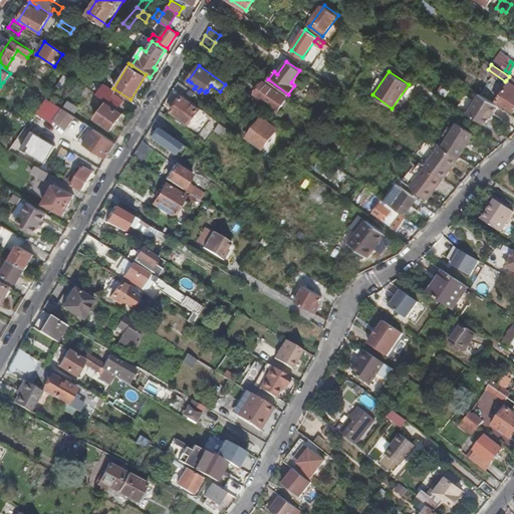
[(513,79),(509,76),(506,80),(508,82),(495,101),(512,112),(513,108),(513,79)]
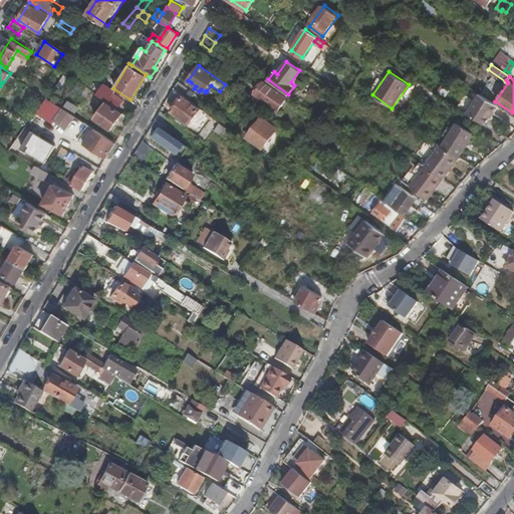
[(288,97),(264,81),(262,85),(261,84),(257,89),(258,90),(255,94),(265,101),(264,102),(270,106),(271,104),(279,110),(288,97)]
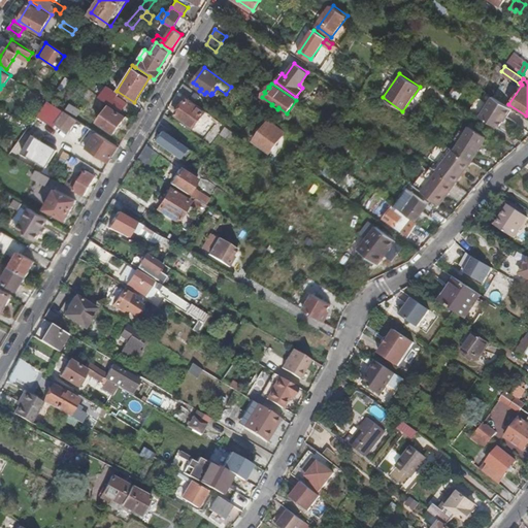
[(333,98),(339,91),(331,84),(325,92),(333,98)]
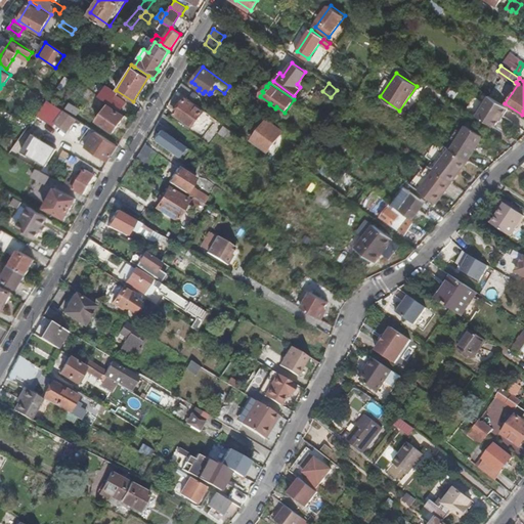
[(180,84),(177,89),(186,96),(188,98),(191,93),(180,84)]
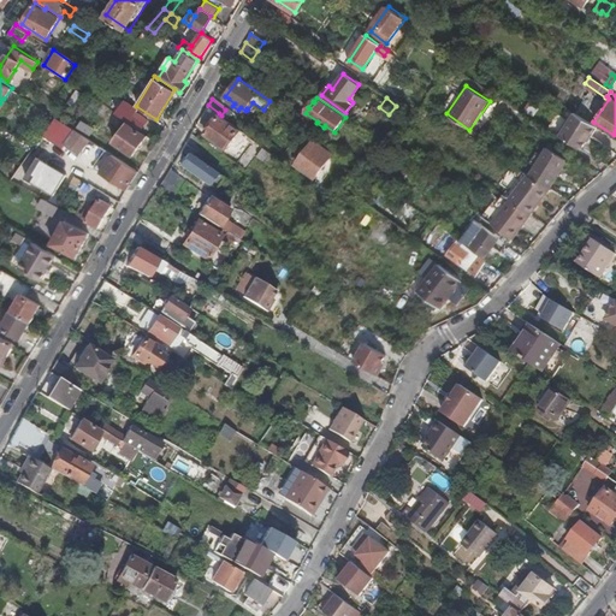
[(114,113),(128,122),(140,130),(146,119),(135,111),(136,108),(123,100),(114,113)]
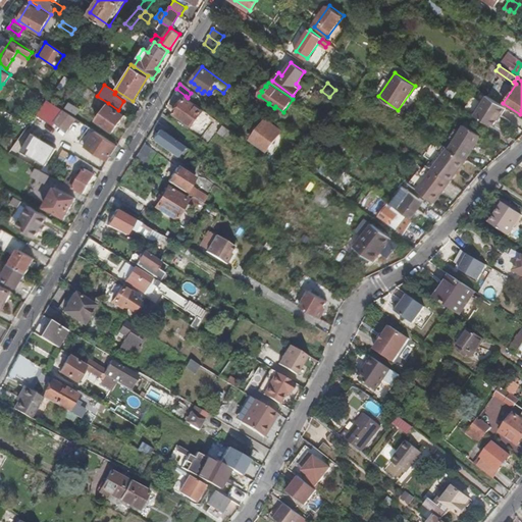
[(38,99),(41,95),(33,89),(30,94),(38,99)]
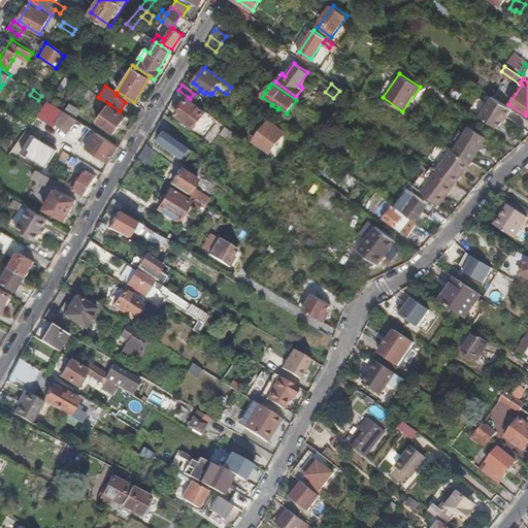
[(502,122),(510,107),(492,96),(480,116),(498,127),(502,121),(502,122)]
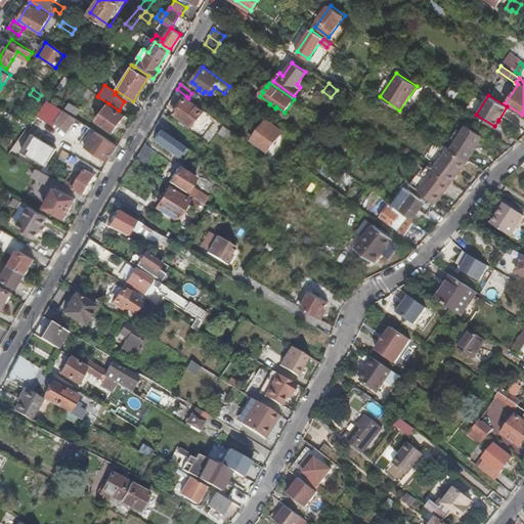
[(188,98),(186,96),(174,114),(191,127),(204,110),(188,98)]
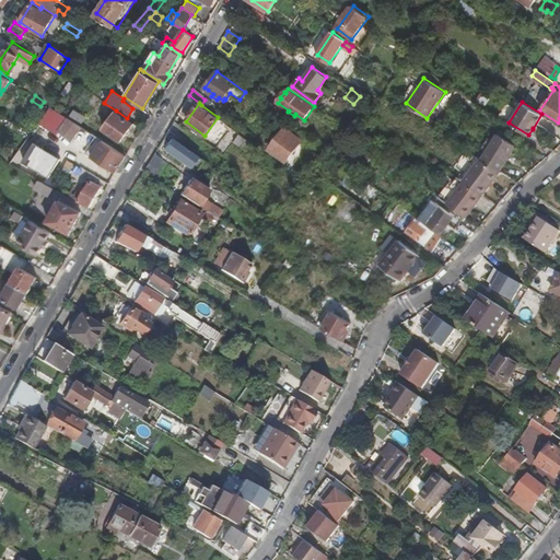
[(70,115),(81,123),(85,116),(74,108),(70,115)]
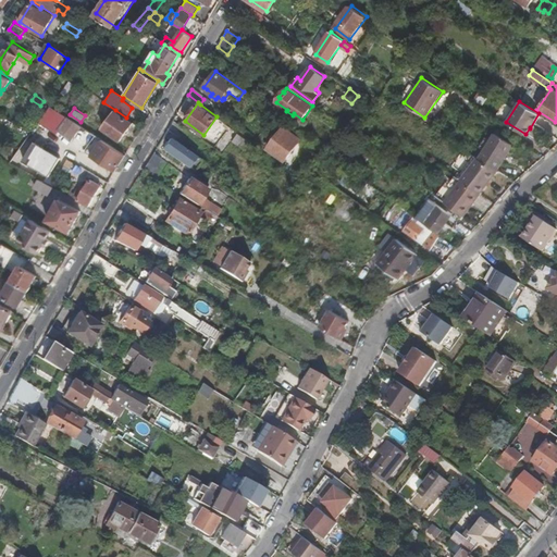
[(120,140),(131,124),(132,122),(126,118),(115,110),(102,128),(120,140)]
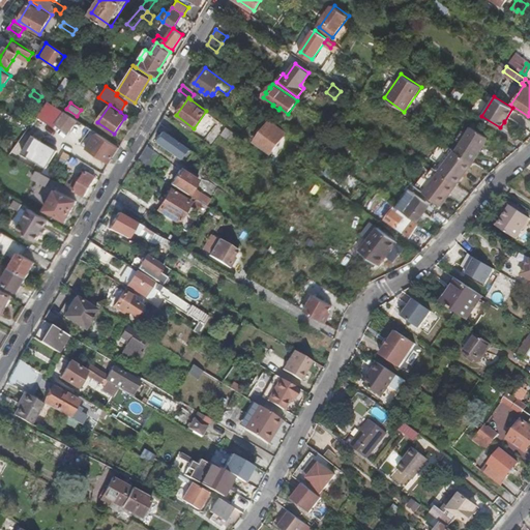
[(23,126),(26,122),(8,111),(5,116),(23,126)]
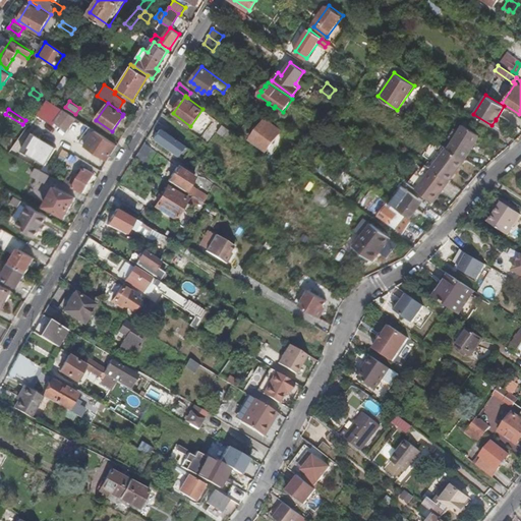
[(77,119),(64,110),(55,123),(68,131),(77,119)]
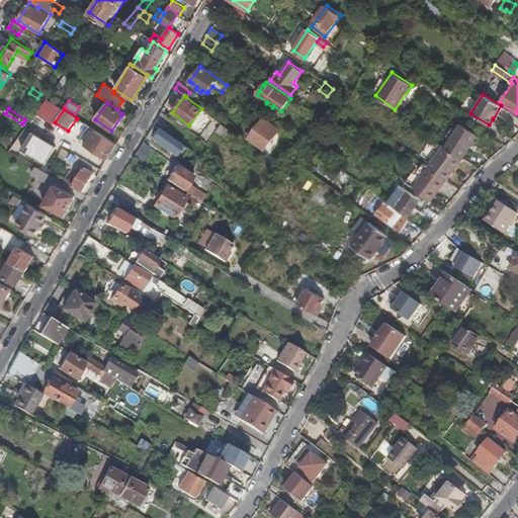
[(174,123),(160,113),(156,120),(169,131),(174,123)]
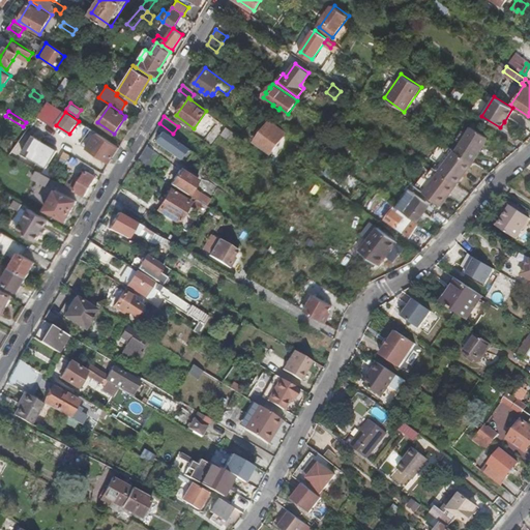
[(330,131),(336,126),(336,125),(329,120),(325,127),(330,131)]
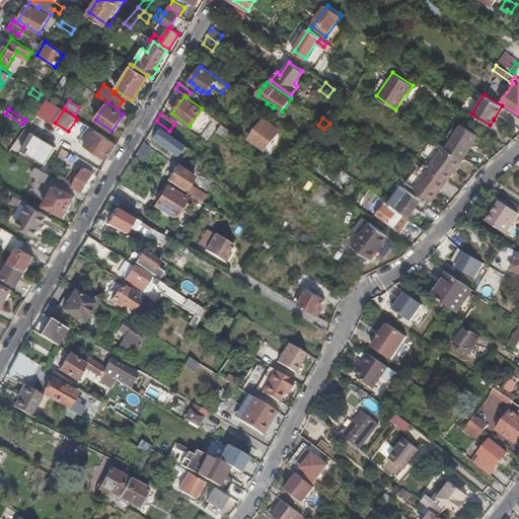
[(265,149),(279,130),(264,119),(249,138),(265,149)]
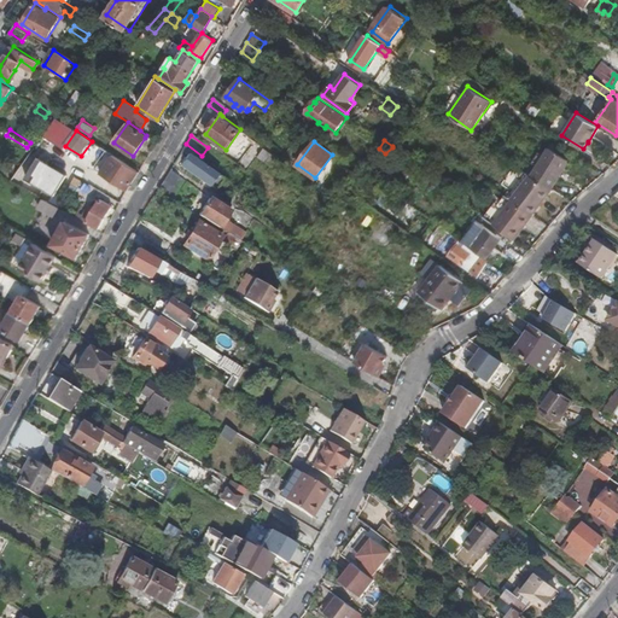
[(553,143),(549,147),(564,157),(567,152),(553,143)]
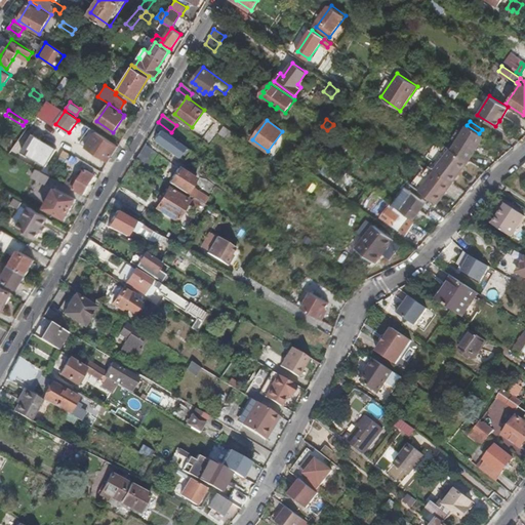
[(238,135),(225,125),(219,132),(233,143),(238,135)]
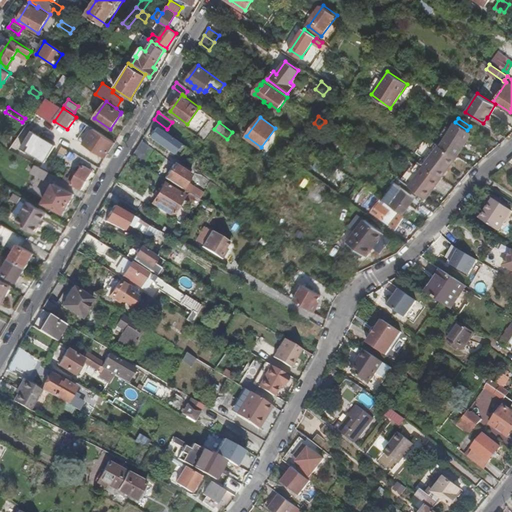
[(440,145),(457,155),(467,141),(472,133),(467,130),(455,122),(440,145)]
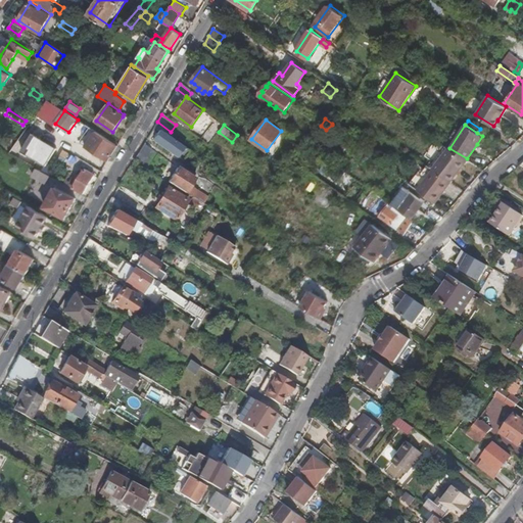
[(208,126),(201,137),(209,142),(216,130),(208,126)]
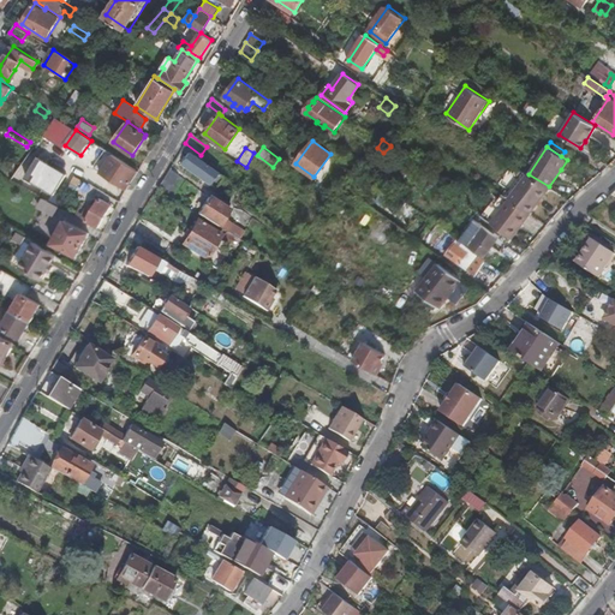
[(216,173),(186,153),(178,165),(208,184),(216,173)]
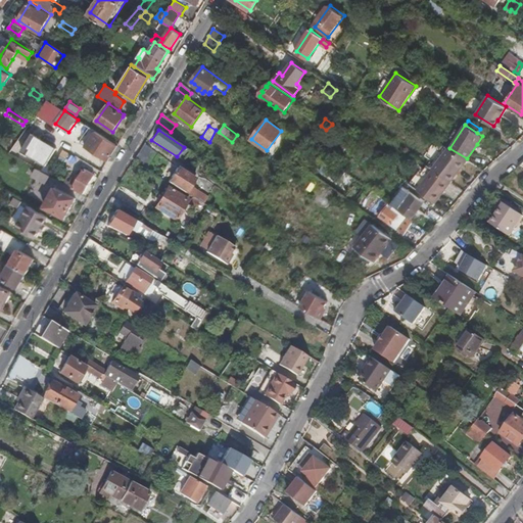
[(108,161),(119,146),(96,131),(86,147),(108,161)]
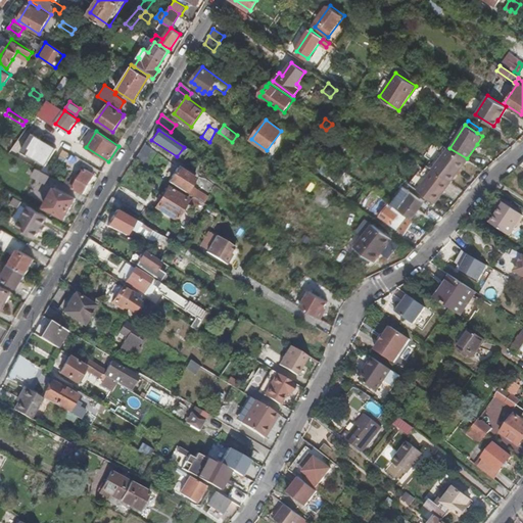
[(21,150),(46,164),(56,148),(33,133),(21,150)]
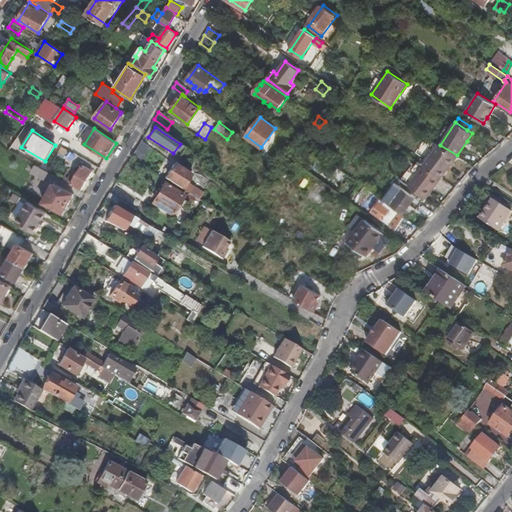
[(154,149),(141,141),(131,157),(144,165),(154,149)]
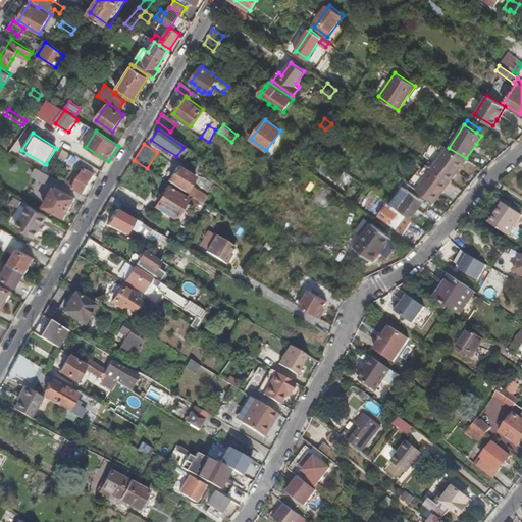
[(79,166),(75,153),(59,157),(61,166),(69,165),(71,173),(82,170),(81,166),(79,166)]
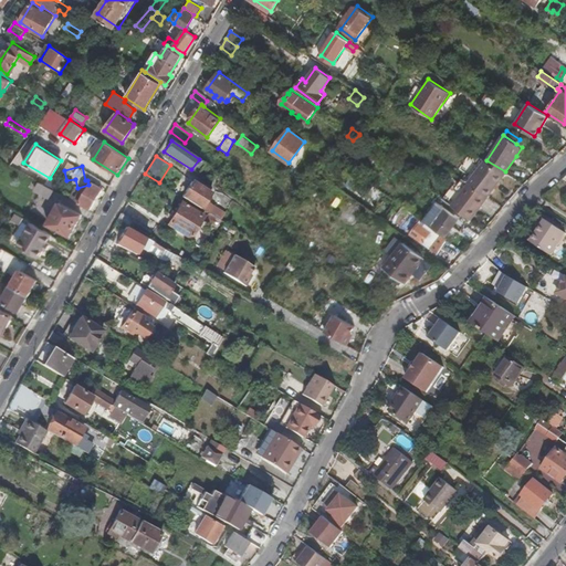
[(55,190),(54,189),(41,181),(35,191),(51,199),(55,190)]
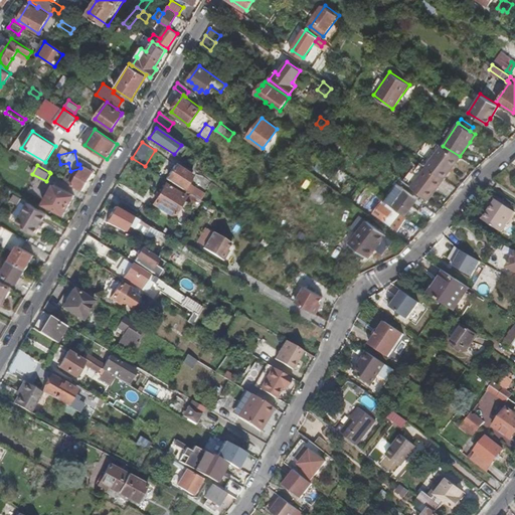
[(72,185),(81,190),(93,172),(83,166),(78,174),(72,185)]
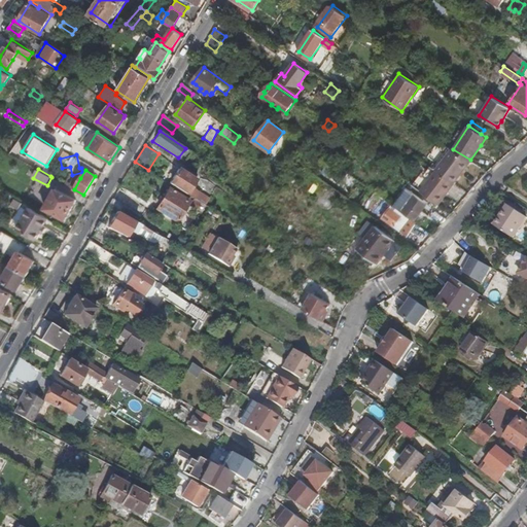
[(173,184),(190,195),(199,180),(181,170),(173,184)]
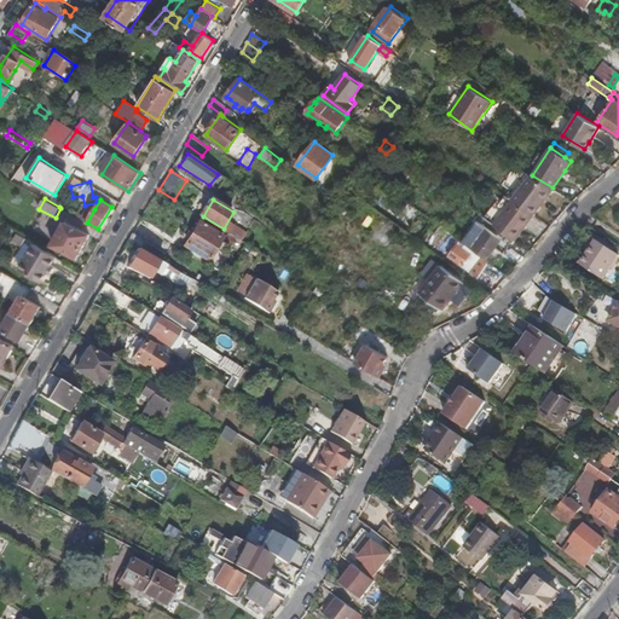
[(87,223),(94,209),(90,207),(86,212),(82,220),(87,223)]
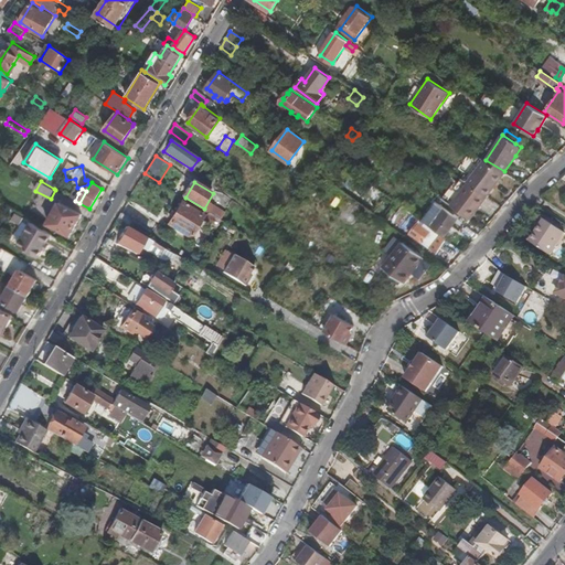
[(73,191),(70,198),(75,201),(78,193),(73,191)]
